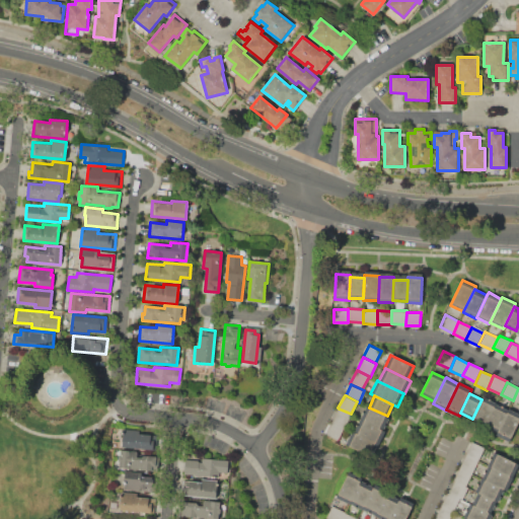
[(482,399),(483,396),(496,402),(496,403),(485,427),(484,429),(470,422),(472,419),(482,399)]
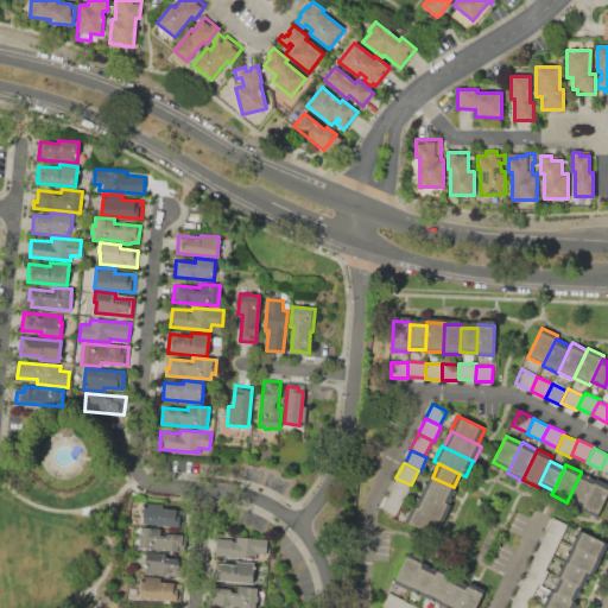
[(581,473),(595,480),(582,507),(568,500),(581,473)]
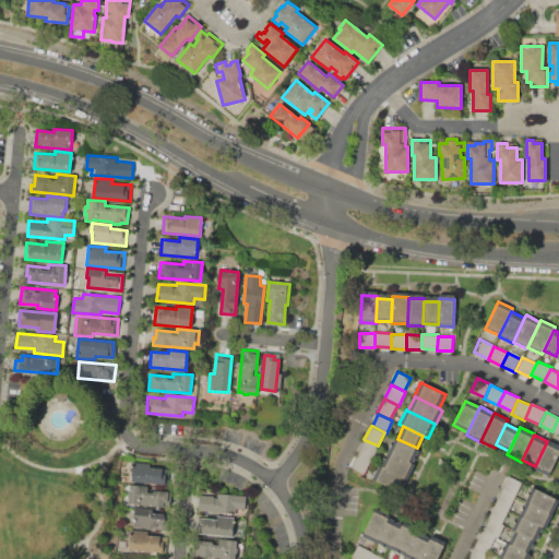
[(388,451),(394,437),(397,439),(417,448),(418,449),(412,463),(388,451)]
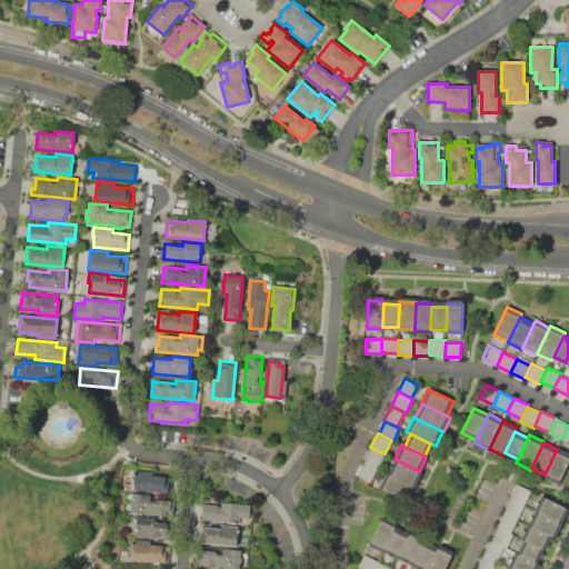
[(371,448),(385,453),(386,455),(378,469),(377,469),(365,462),(371,448)]
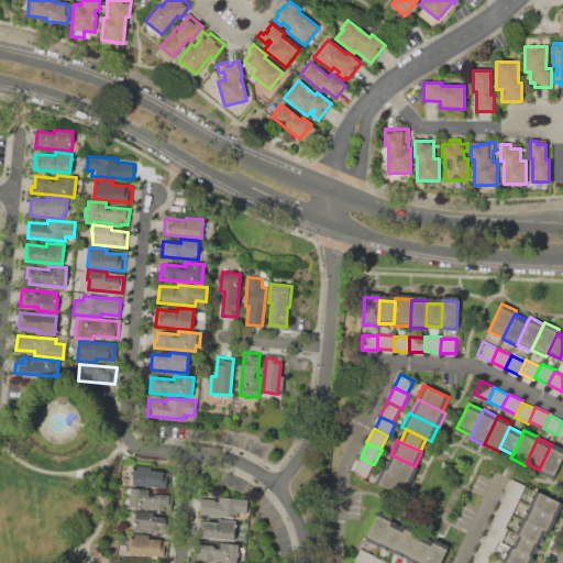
[(551,444),(552,443),(562,448),(562,456),(552,479),(538,473),(539,470),(551,444)]
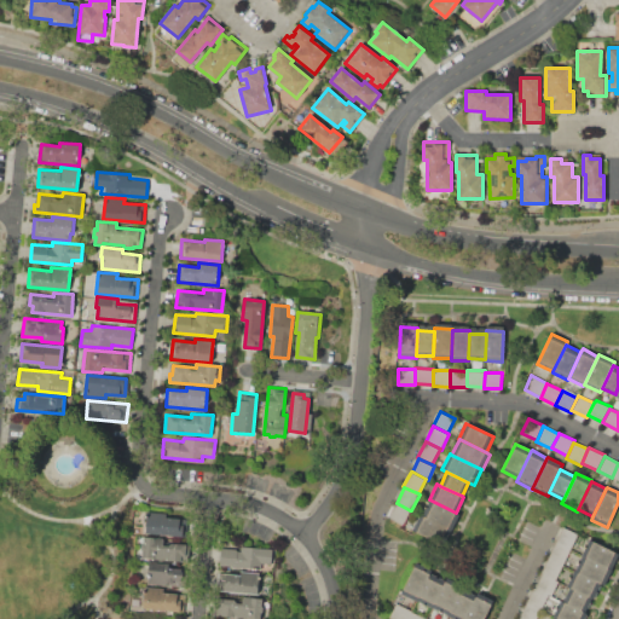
[(422,515),(429,499),(456,513),(458,514),(451,530),(446,527),(422,515)]
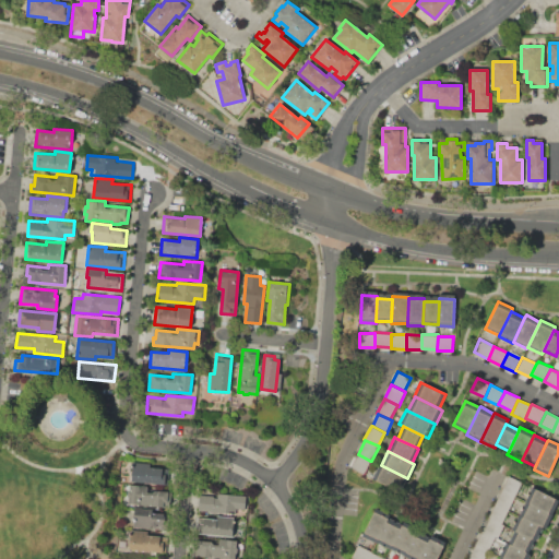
[(358,454),(370,461),(364,474),(351,468),(357,454),(358,454)]
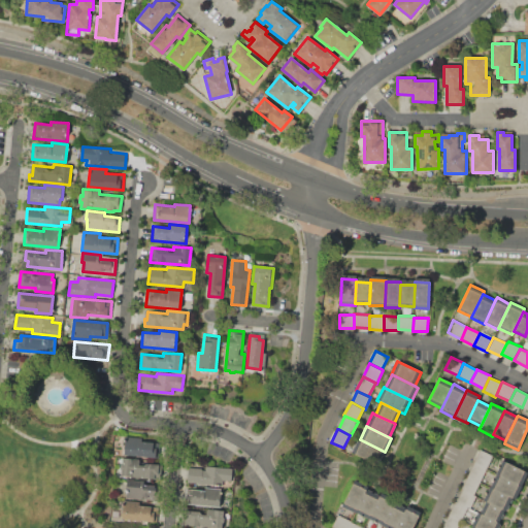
[(124,455),(126,436),(141,438),(140,441),(162,442),(161,457),(124,455)]
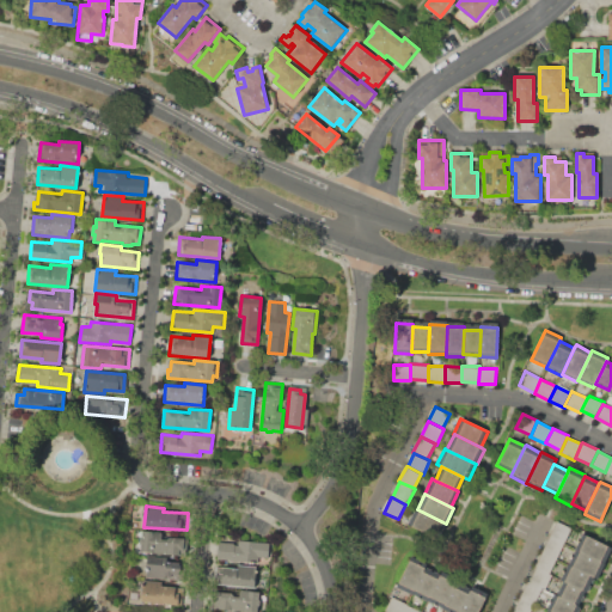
[(415,508),(417,509),(441,521),(434,538),(407,525),(415,508)]
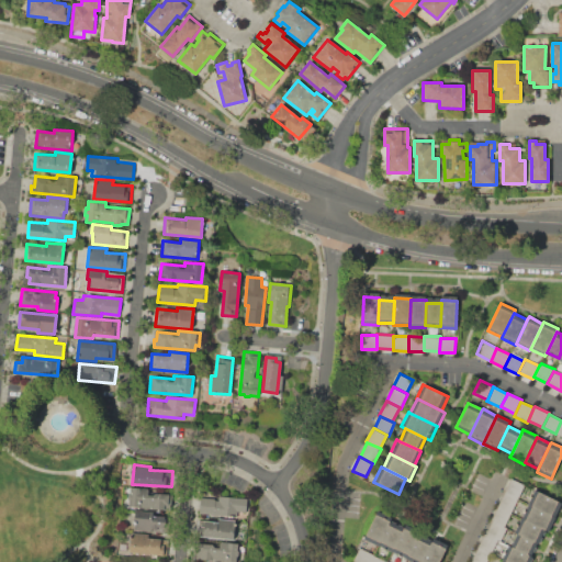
[(525,485),(518,498),(505,492),(512,479),(525,485)]
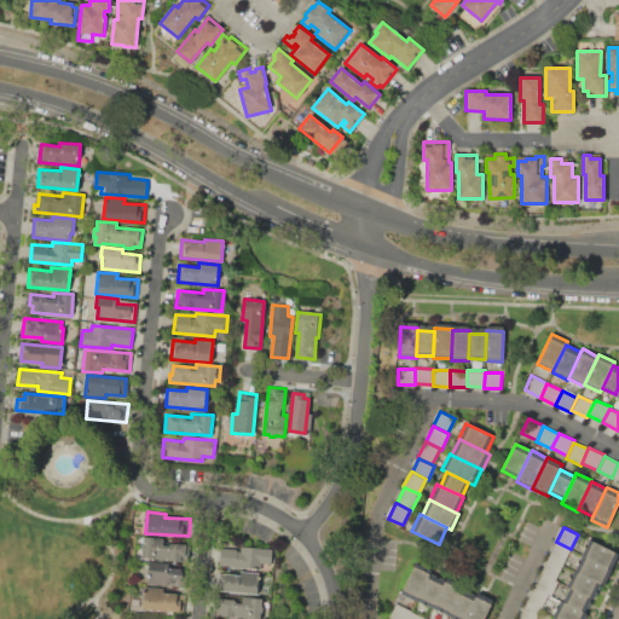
[(142,557),(144,537),(165,538),(165,542),(189,544),(187,561),(142,557)]
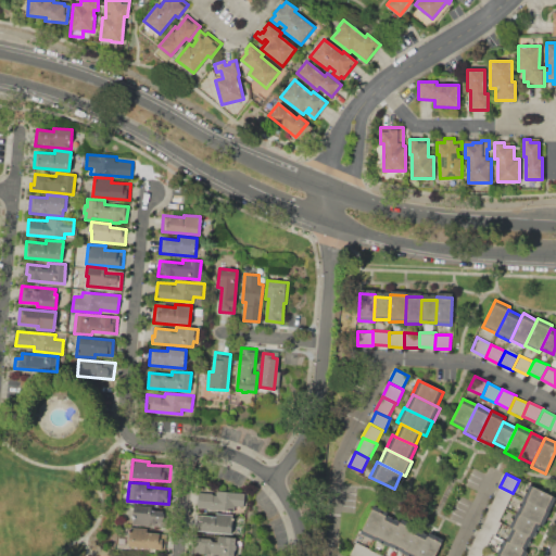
[(523,500),(522,498),(529,484),(555,498),(550,513),(523,500)]
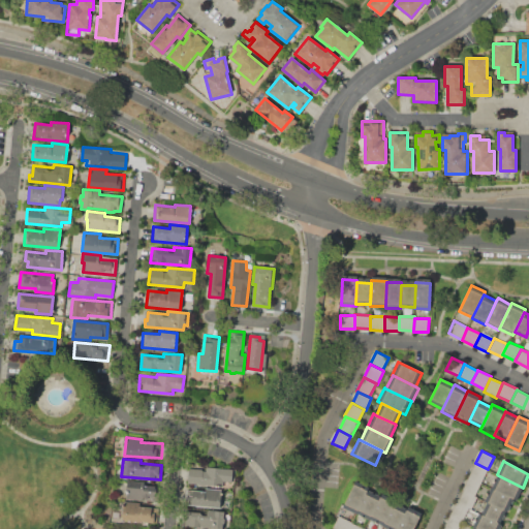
[(475,463),(488,469),(480,483),(468,477),(475,463)]
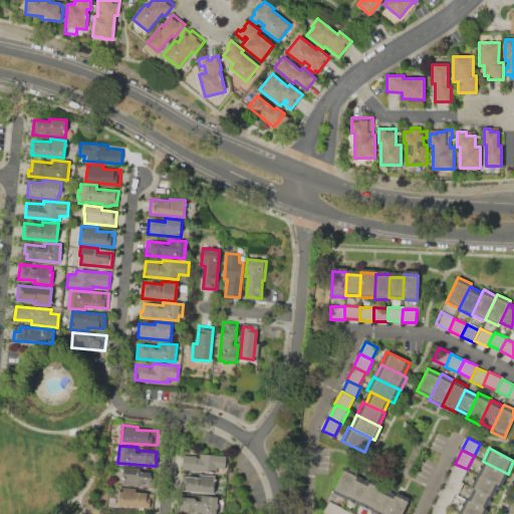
[(182,469),(184,455),(200,456),(200,454),(226,456),(225,468),(217,467),(217,472),(182,469)]
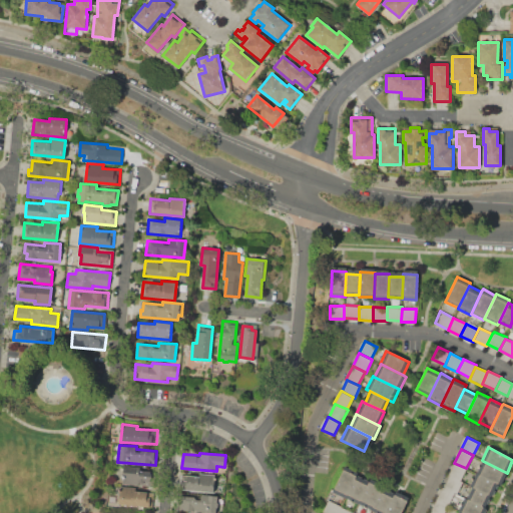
[(477,473),(483,461),(507,473),(501,485),(498,484),(477,473)]
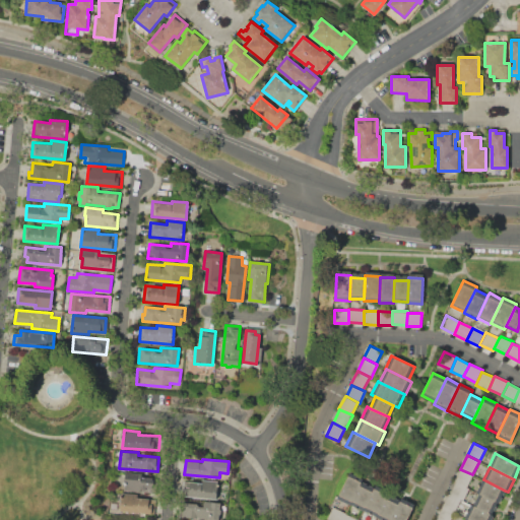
[(460,469),(472,474),(466,488),(456,482),(454,481),(460,469)]
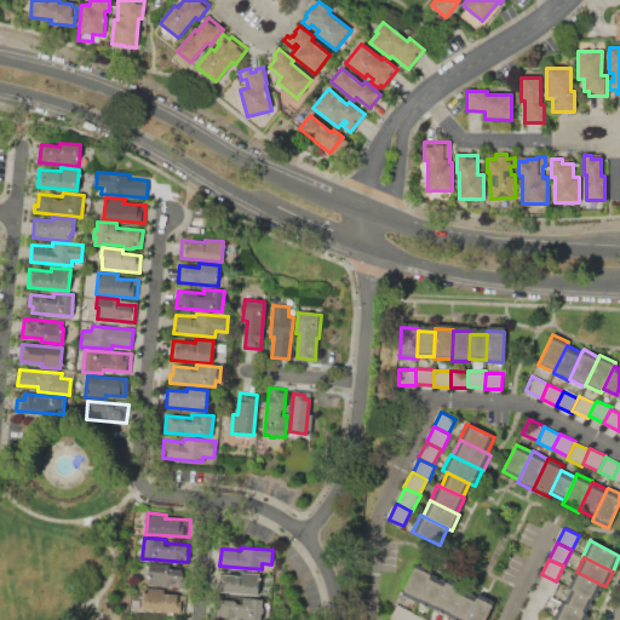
[(148,585),(149,578),(148,578),(149,563),(170,564),(170,569),(188,570),(187,587),(148,585)]
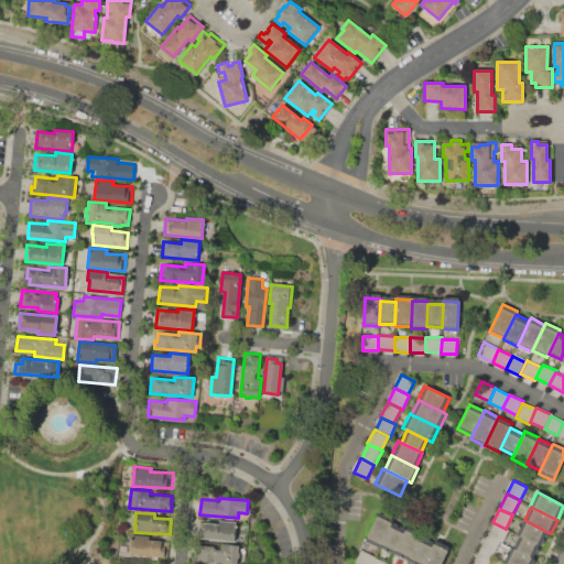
[(390,527),(379,548),(379,549),(365,542),(378,517),(391,523),(390,527)]
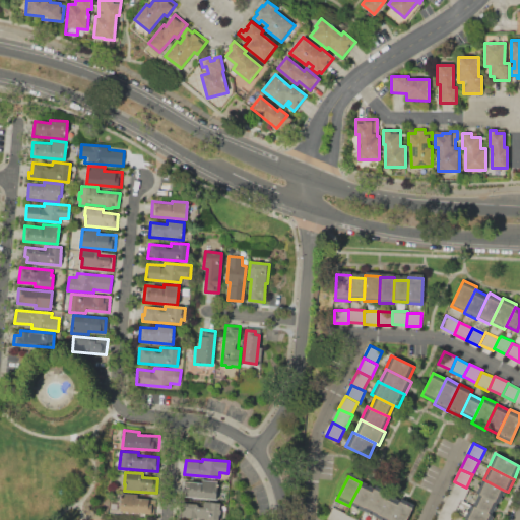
[(185,496),(186,488),(189,488),(189,482),(202,483),(202,479),(218,481),(216,499),(185,496)]
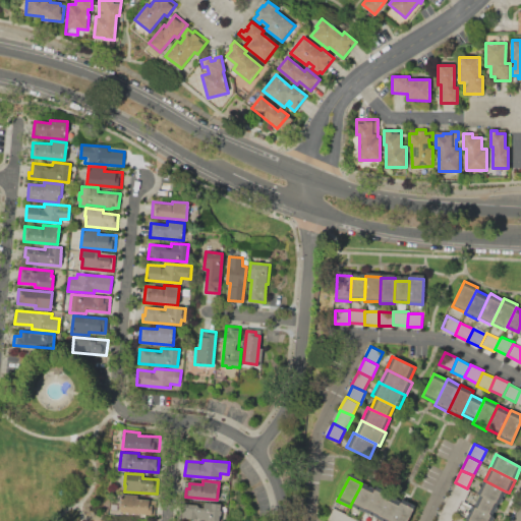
[(479,495),(476,494),(483,480),(484,480),(506,491),(500,505),(498,504),(479,495)]
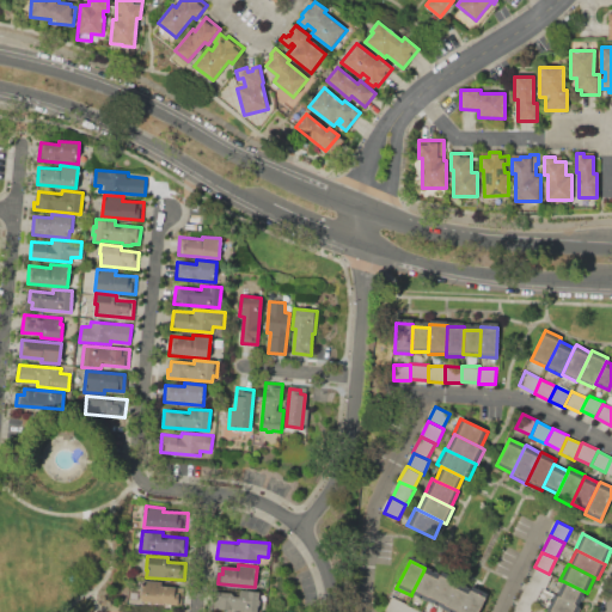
[(537,568),(549,574),(552,575),(545,589),(543,588),(530,582),(537,568)]
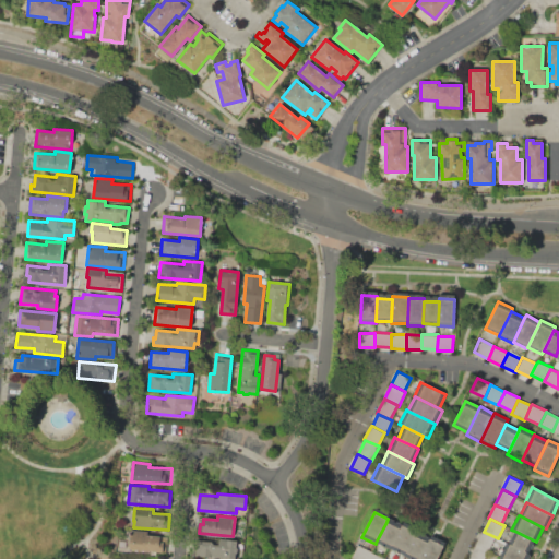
[(401,528),(391,549),(390,550),(376,543),(387,522),(401,528)]
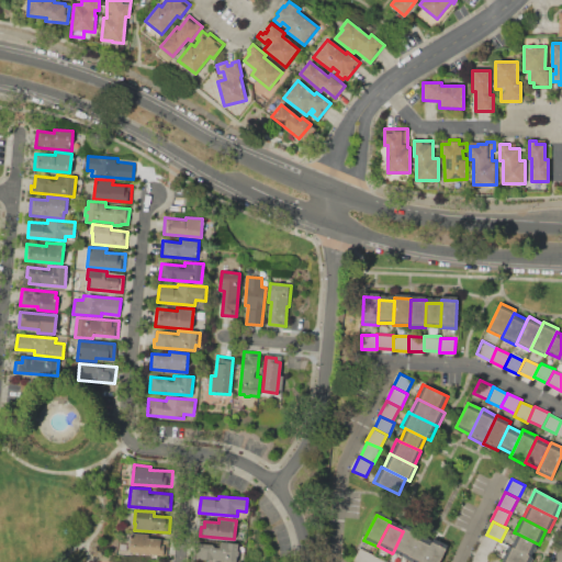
[(416,539),(406,559),(393,552),(403,531),(404,528),(418,535),(416,539)]
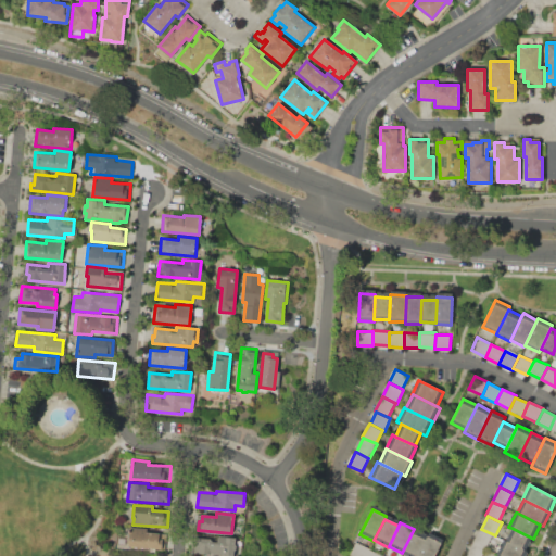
[(128,546),(130,528),(146,529),(146,532),(166,534),(165,550),(128,546)]
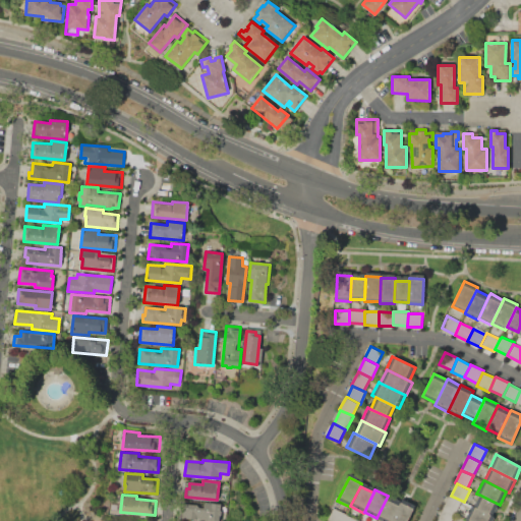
[(451,496),(462,501),(456,514),(443,508),(449,495),(451,496)]
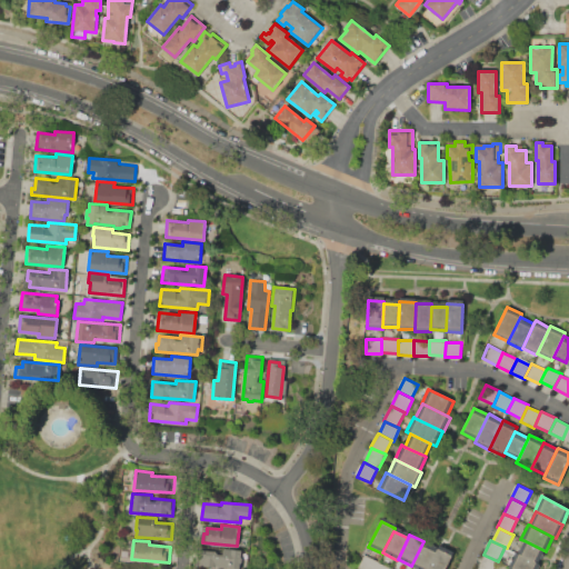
[(518,553),(523,540),(543,550),(538,562),(518,553)]
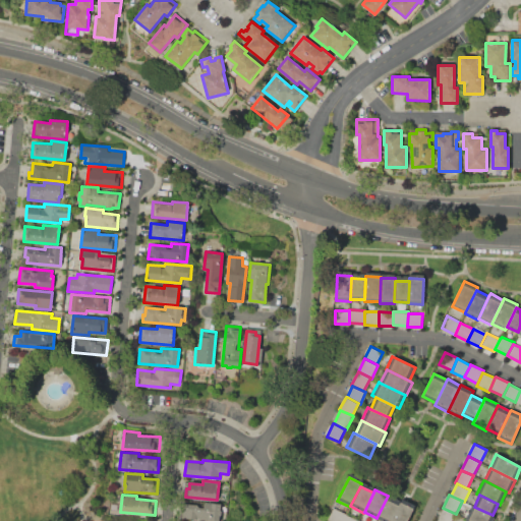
[(399,506),(391,520),(383,520),(377,518),(386,500),(399,506)]
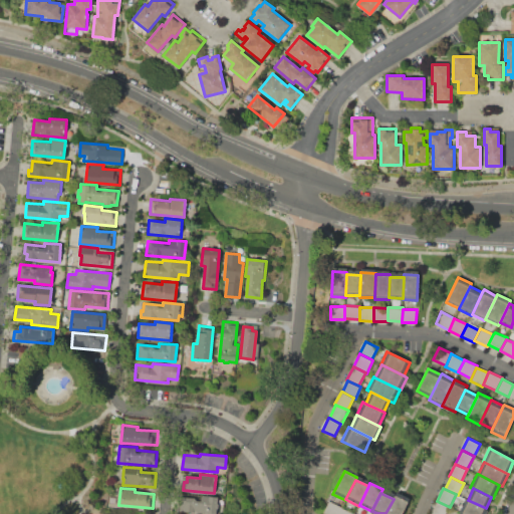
[(402,513),(386,513),(394,499),(396,494),(409,501),(402,513)]
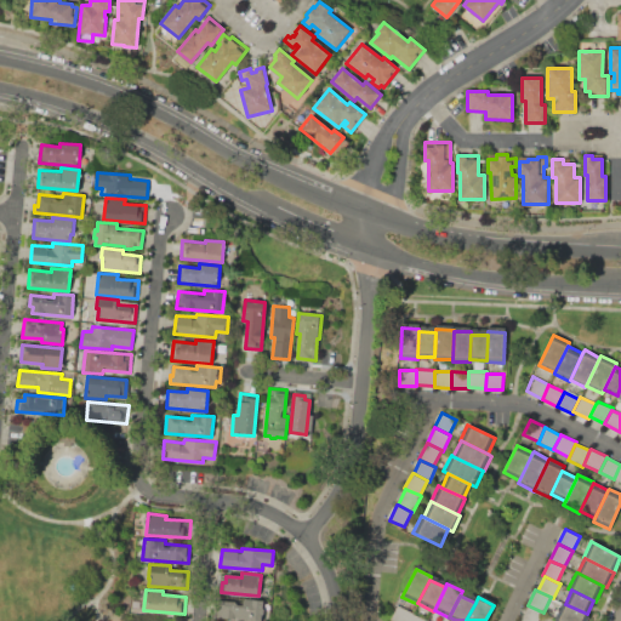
[(261,620),(220,617),(221,600),(243,602),(243,598),(263,600),(261,620)]
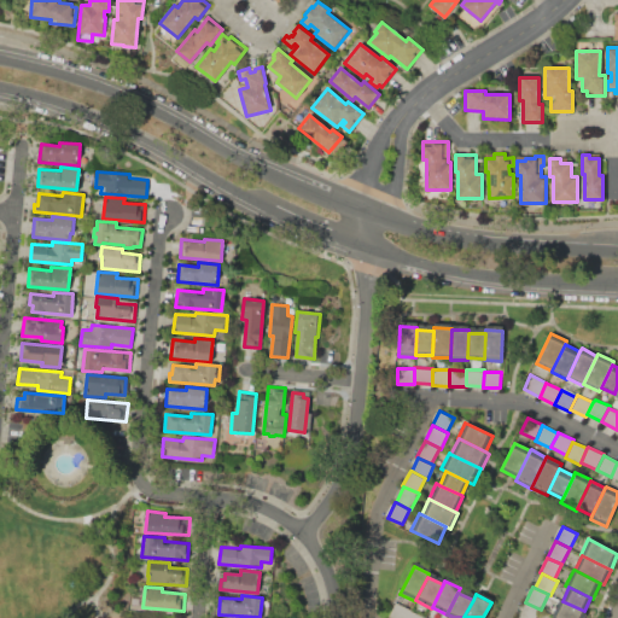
[(558,617),(553,616),(552,614),(559,599),(563,601),(584,611),(587,612),(583,617),(558,617)]
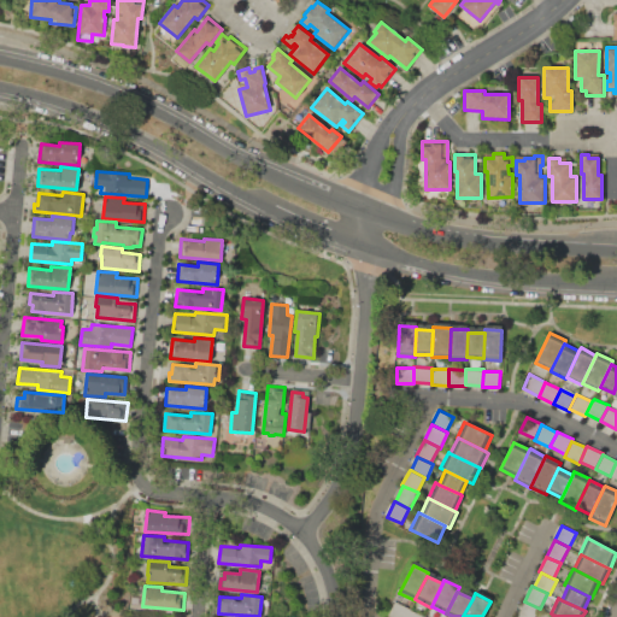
[(395,601),(410,609),(405,616),(391,616),(388,616),(395,601)]
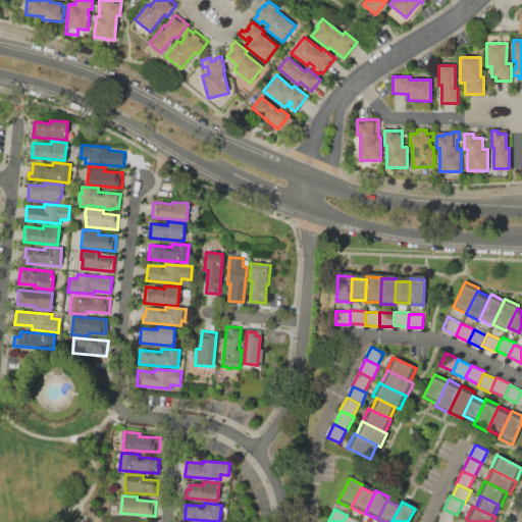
[(444,509),(457,515),(453,521),(439,521),(437,521),(444,509)]
